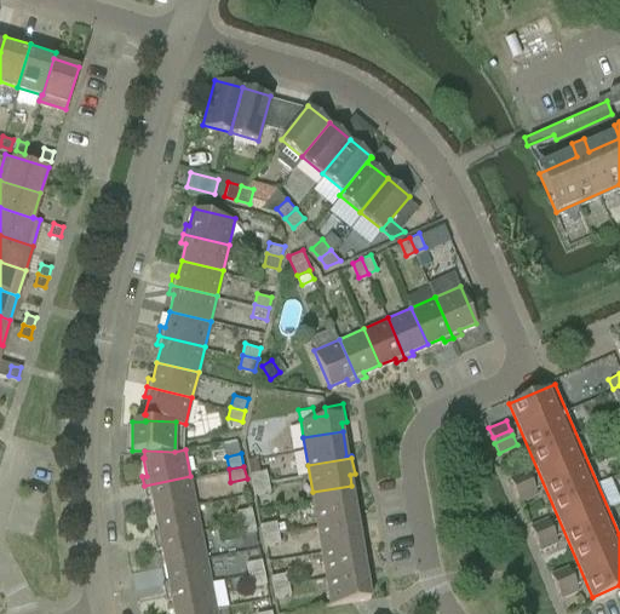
[(527,468),(509,476),(514,486),(530,477),(527,468)]
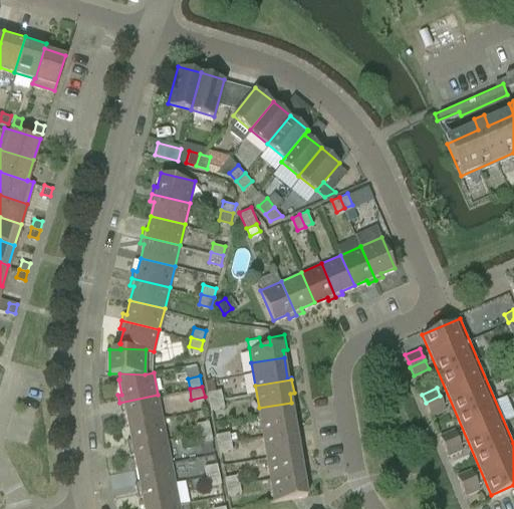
[(209,392),(211,401),(222,398),(221,390),(209,392)]
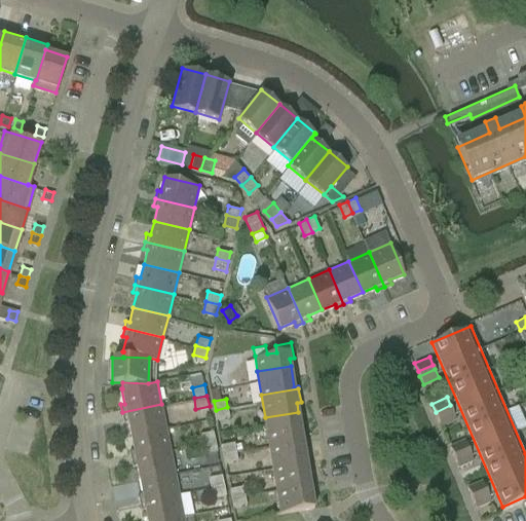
[(130,434),(165,426),(161,404),(122,412),(123,419),(127,419),(130,434)]
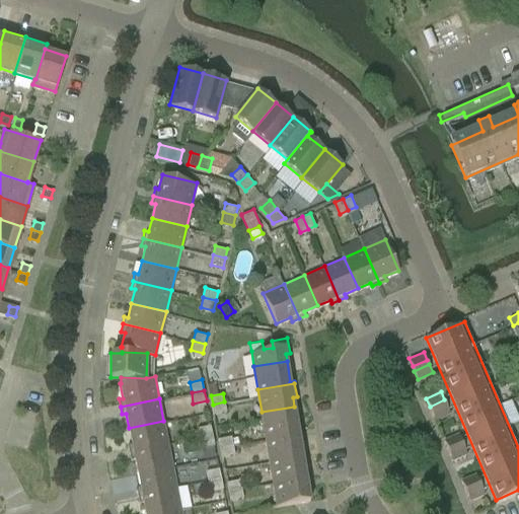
[(213,405),(214,413),(226,410),(224,401),(213,405)]
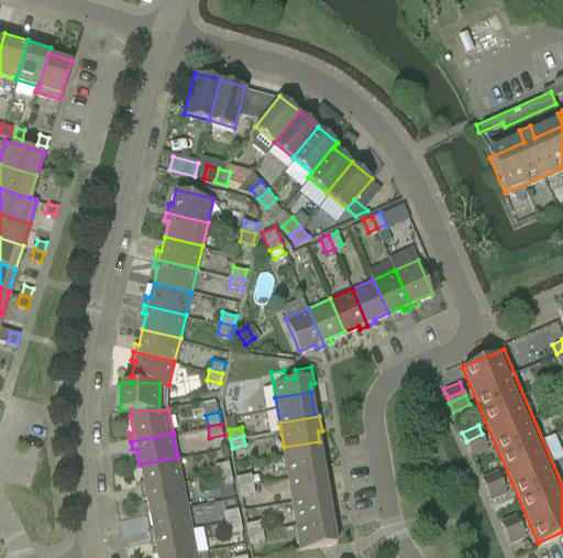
[(488,448),(484,439),(467,446),(472,455),(488,448)]
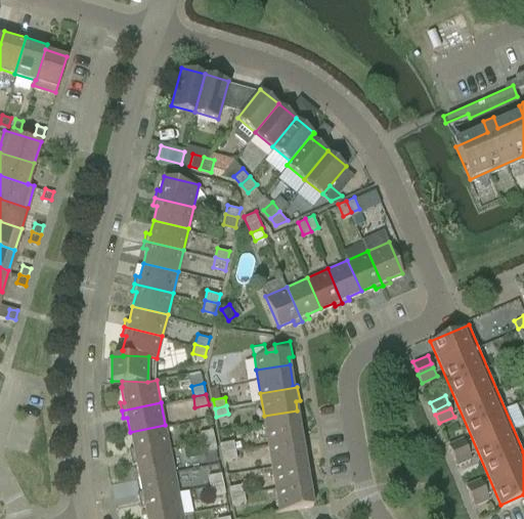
[(297,411),(264,416),(267,439),(305,433),(304,429),(300,429),(297,411)]
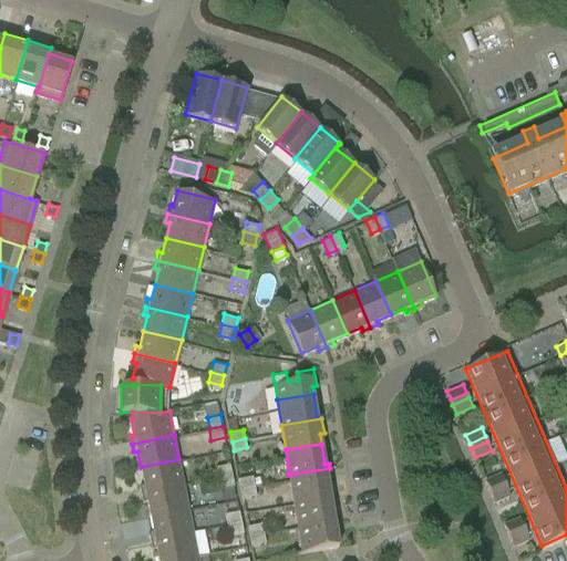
[(141,491),(183,482),(178,459),(141,467),(144,482),(140,482),(141,491)]
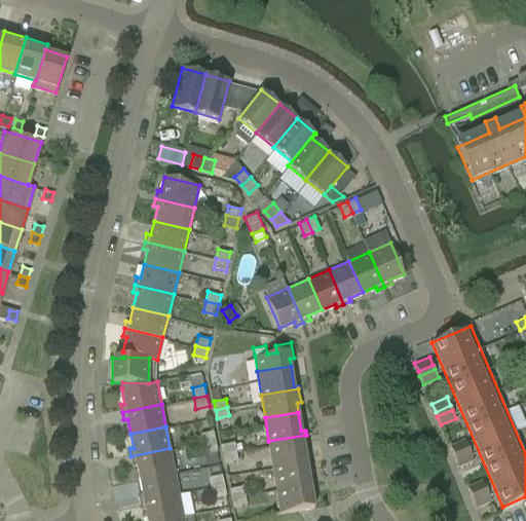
[(202,442),(216,440),(214,430),(200,433),(202,442)]
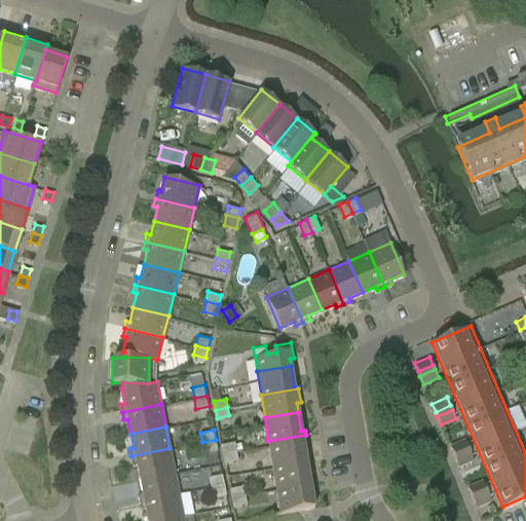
[(306,435),(268,441),(272,463),(306,458),(304,446),(308,446),(306,435)]
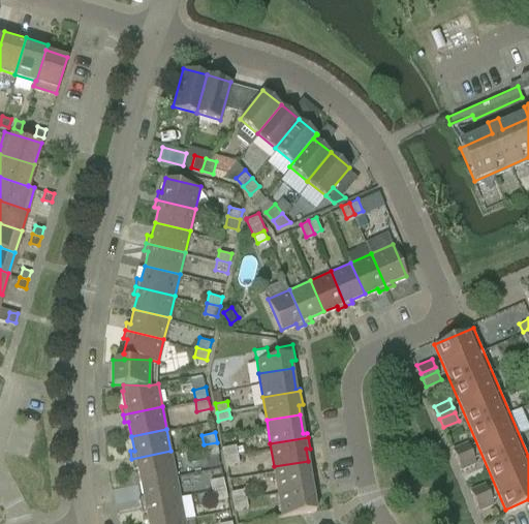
[(467,439),(452,447),(455,455),(470,448),(467,439)]
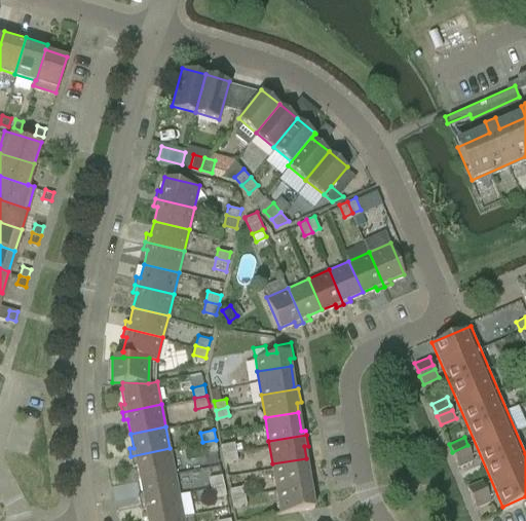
[(216,440),(202,442),(204,452),(218,449),(216,440)]
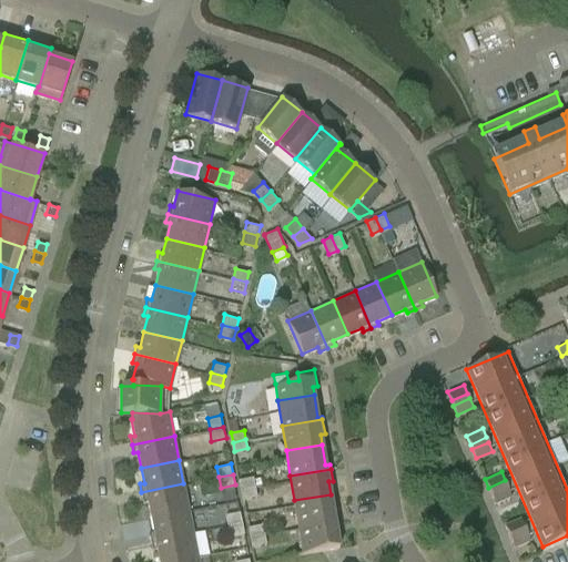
[(253,474),(240,477),(241,487),(254,484),(262,483),(261,477),(253,478),(253,474)]
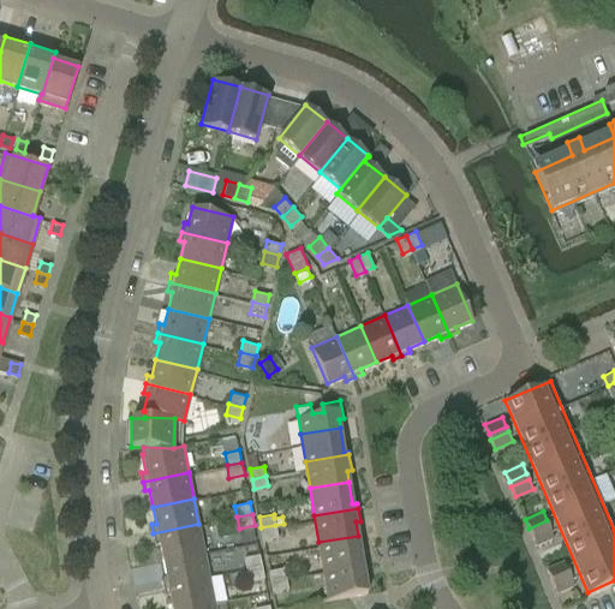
[(162,557),(204,549),(198,524),(153,533),(155,542),(160,542),(162,557)]
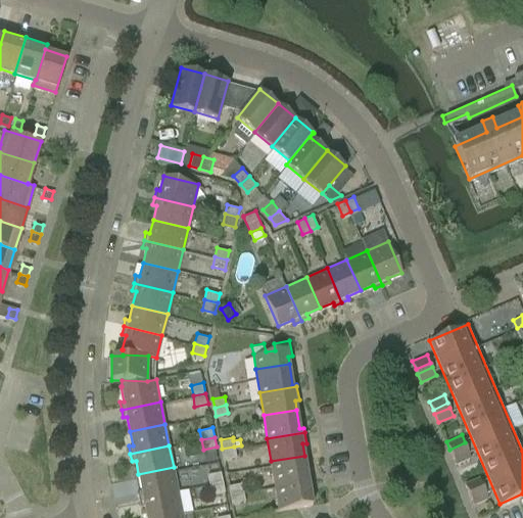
[(222,449),(224,458),(236,456),(234,446),(222,449)]
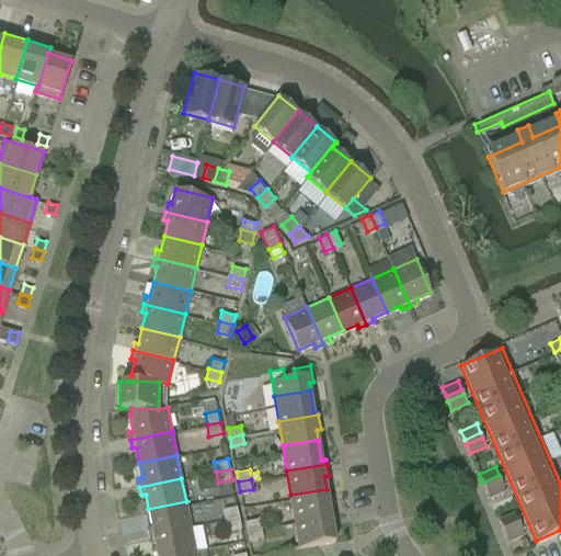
[(504,489),(501,480),(484,487),(489,496),(504,489)]
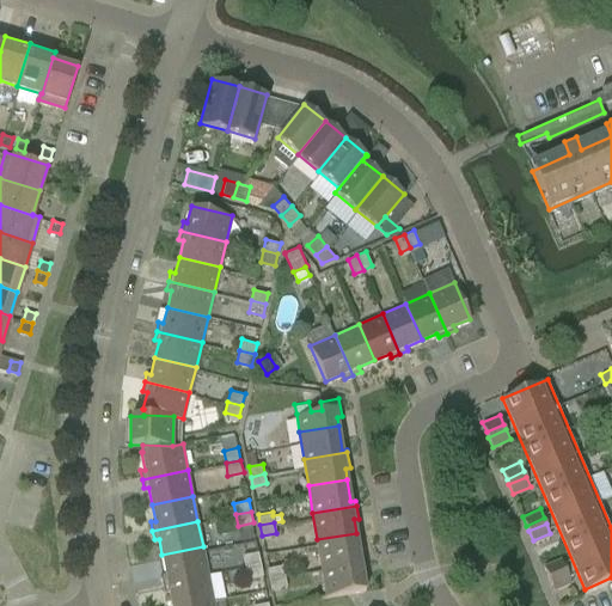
[(356,533),(317,539),(322,567),(366,559),(365,551),(360,552),(356,533)]
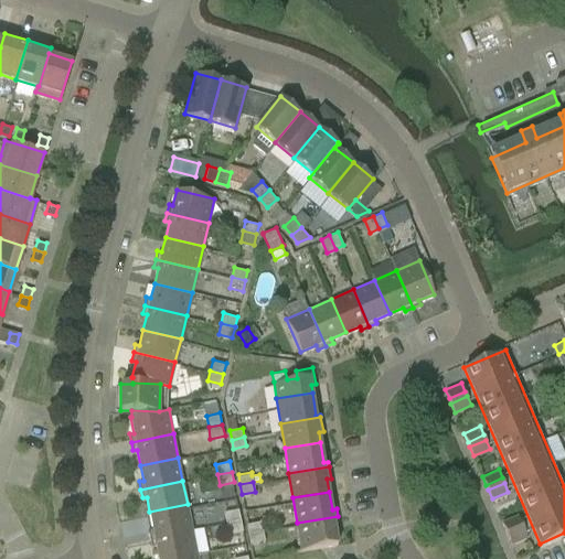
[(150,536),(192,528),(188,504),(149,512),(152,527),(148,528),(150,536)]
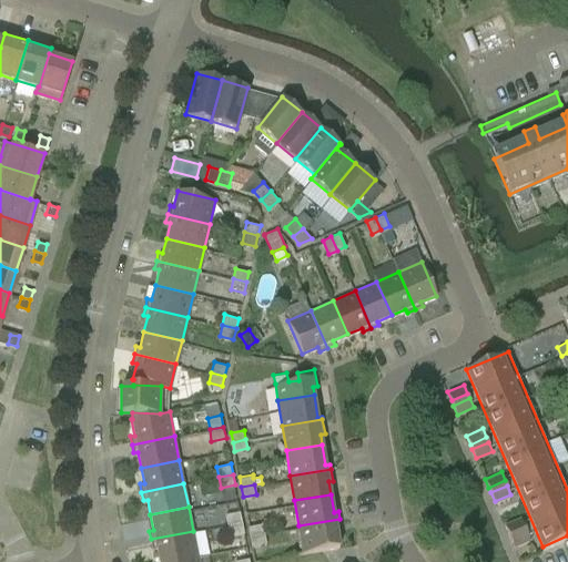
[(227,523),(242,521),(240,510),(225,513),(227,523)]
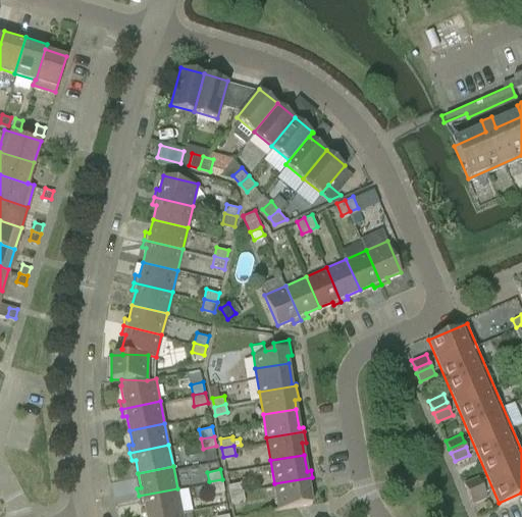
[(478,474),(463,481),(467,489),(481,482),(478,474)]
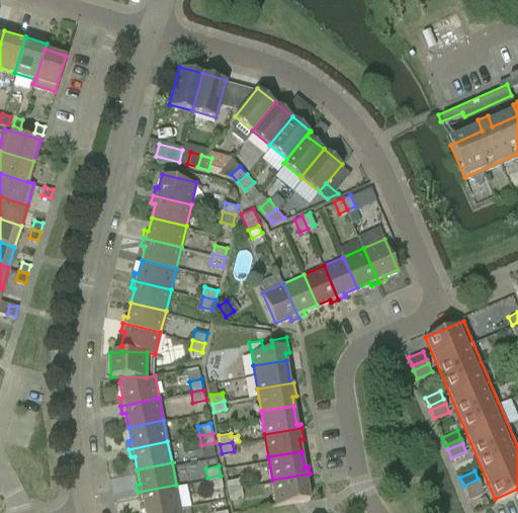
[(310,474),(272,480),(276,503),(310,498),(307,483),(311,482),(310,474)]
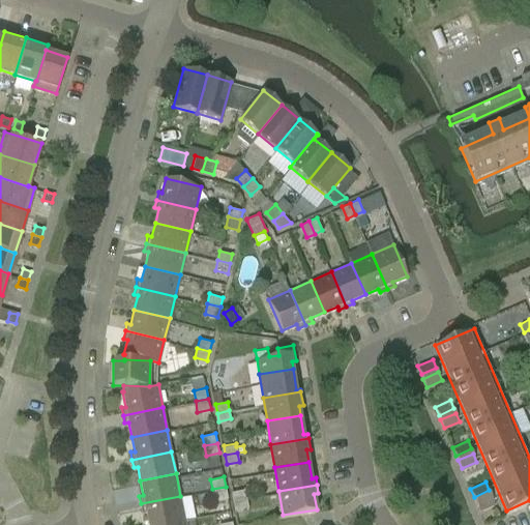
[(226,487),(212,489),(214,499),(228,497),(226,487)]
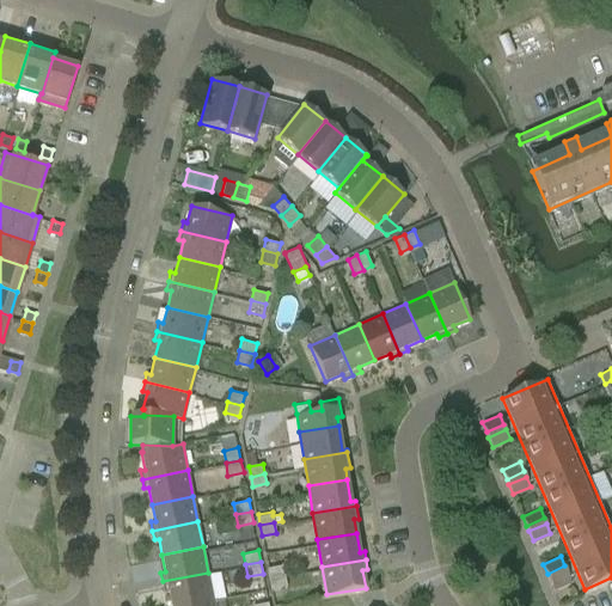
[(270,575),(285,573),(283,563),(268,567),(270,575)]
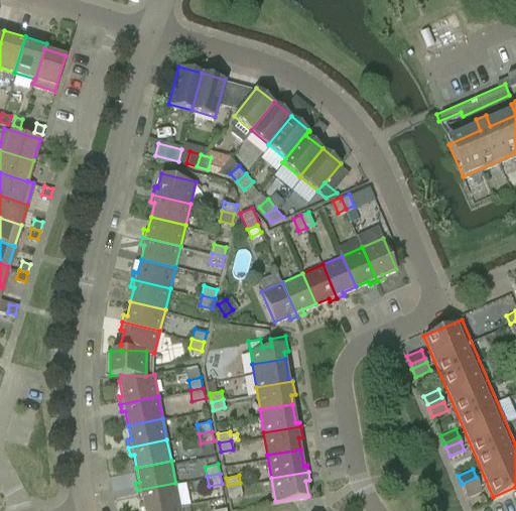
[(482,490),(478,482),(464,488),(467,496),(482,490)]
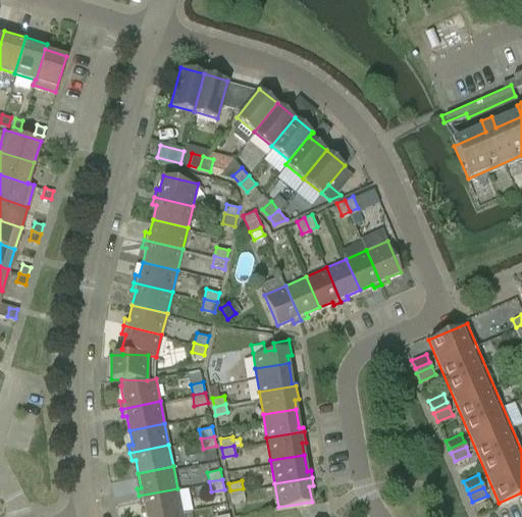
[(147,516),(181,510),(177,488),(139,496),(140,504),(144,503),(147,516)]
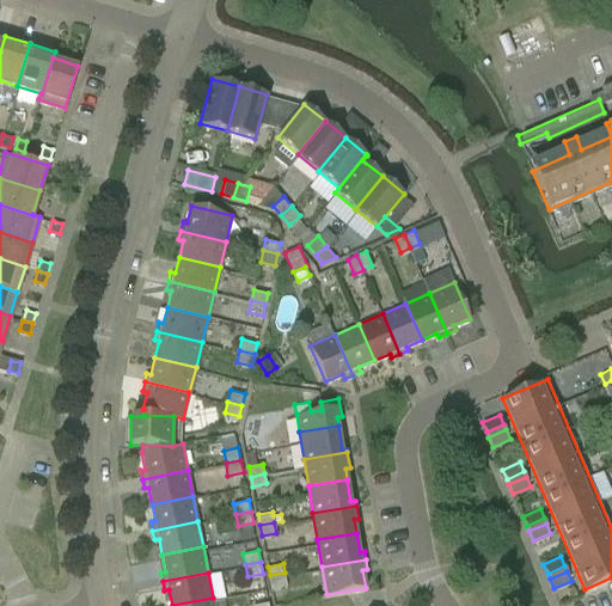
[(285,573),(270,575),(273,587),(287,583),(285,573)]
